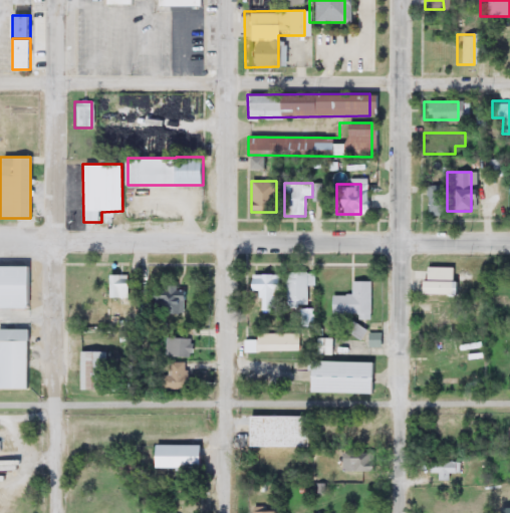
[(422,185),(435,185),(435,216),(422,216),(422,185)]
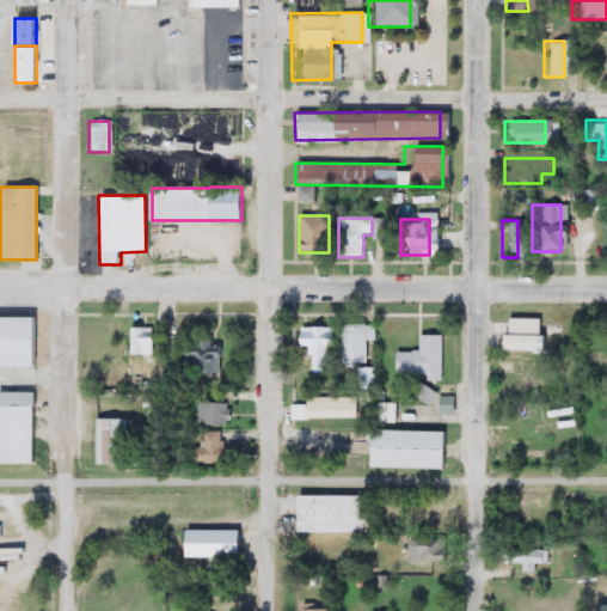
[(37,365),(0,365),(0,316),(37,316),(37,365)]
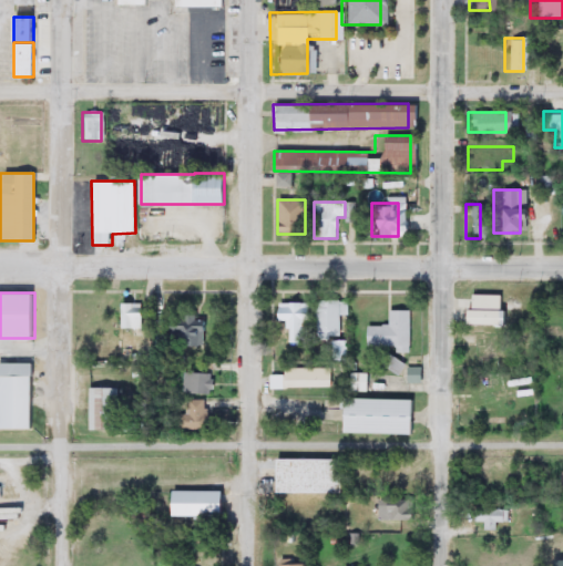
[(495,323),(458,323),(458,295),(495,295),(495,323)]
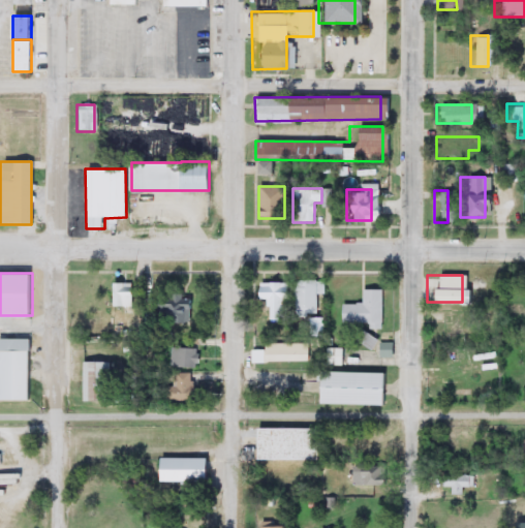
[(296,314),(296,281),(318,281),(318,314),(296,314)]
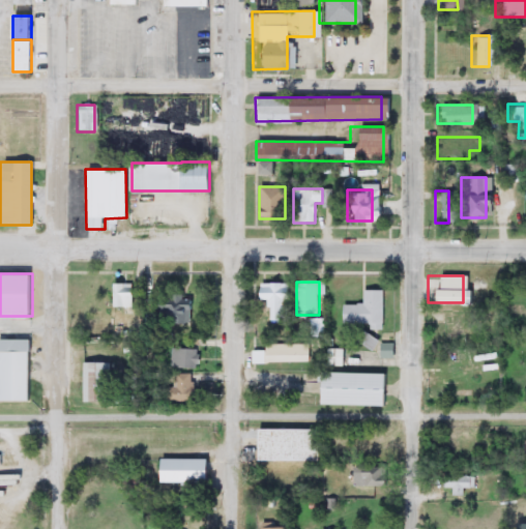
[(111,284),(133,284),(133,306),(111,306),(111,284)]
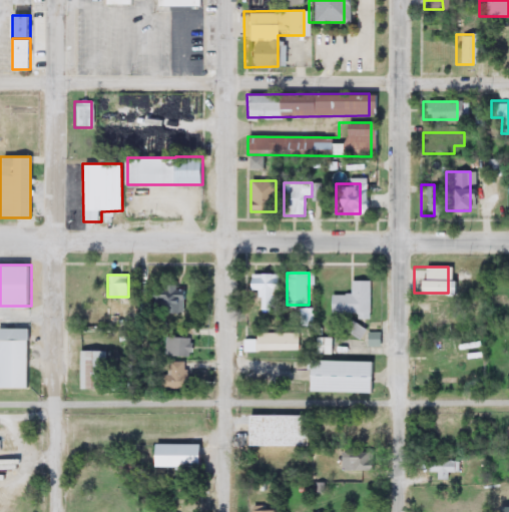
[(250,291),(250,275),(281,275),(281,310),(260,310),(260,291),(250,291)]
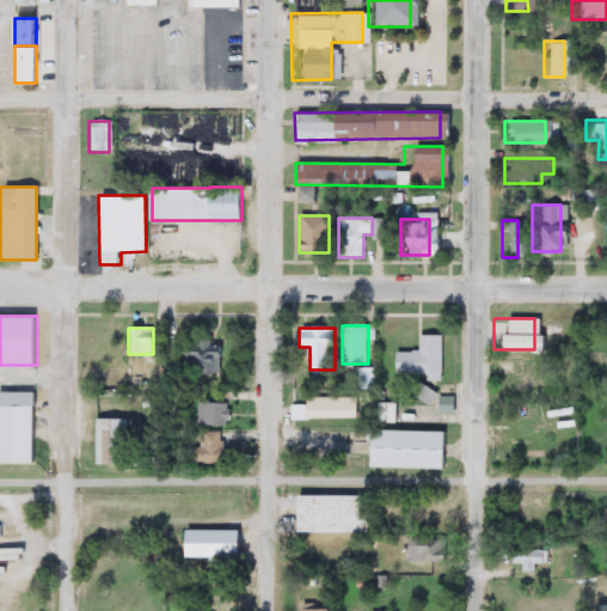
[(417,352),(417,335),(440,335),(440,377),(394,377),(394,352),(417,352)]
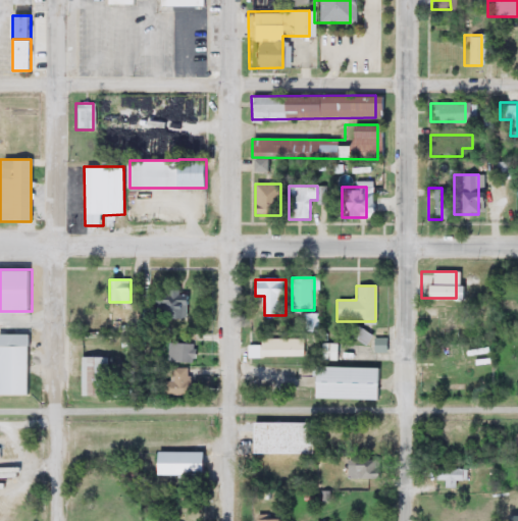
[(162,318),(162,295),(188,295),(188,318),(162,318)]
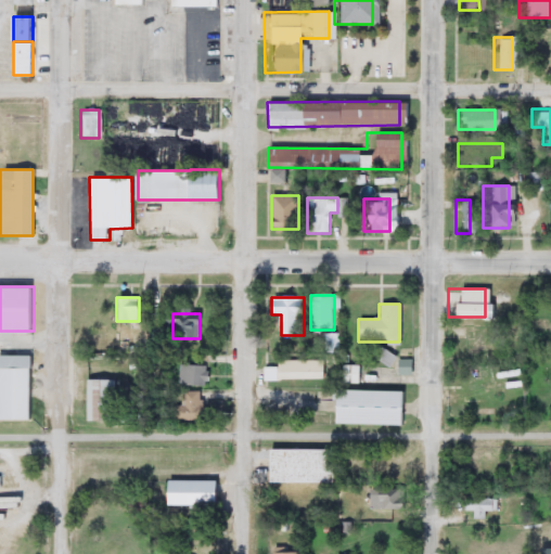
[(488,350),(488,332),(456,332),(456,350),(488,350)]
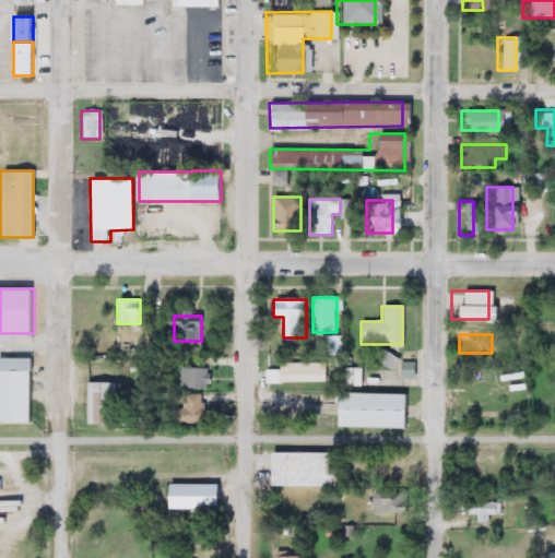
[(32,424),(0,424),(0,357),(32,357),(32,424)]
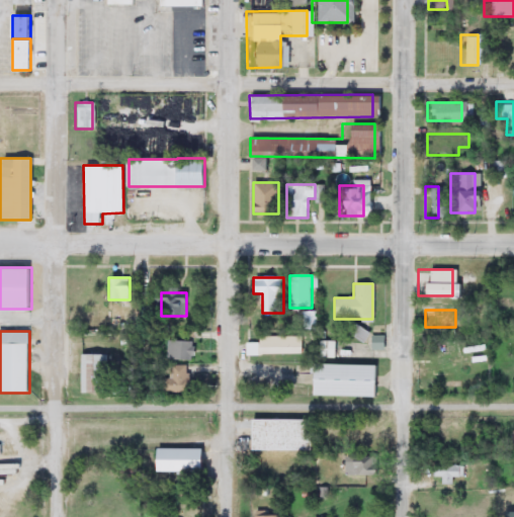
[(165,339),(187,339),(187,359),(165,359),(165,339)]
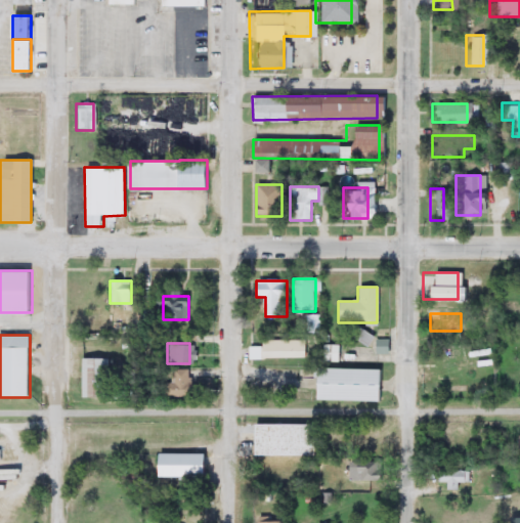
[(247,344),(302,344),(302,357),(247,357),(247,344)]
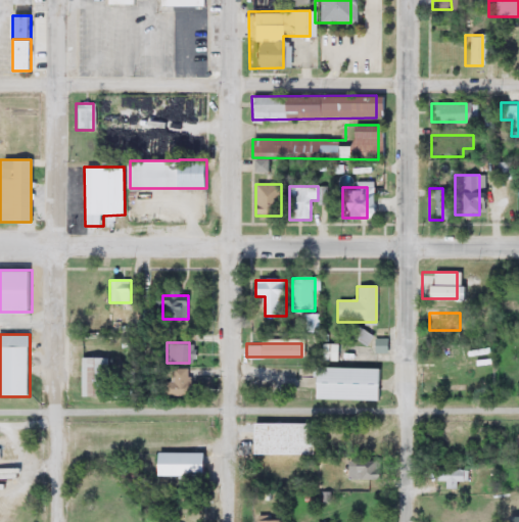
[(81,395),(82,357),(105,358),(105,396),(81,395)]
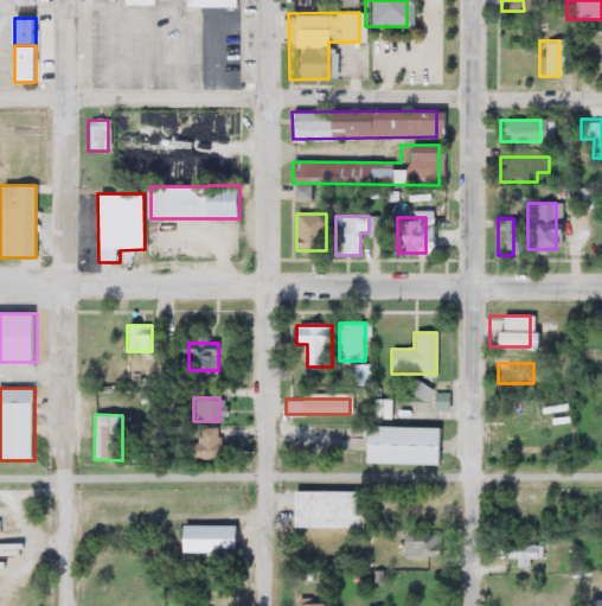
[(442,427),(442,464),(369,464),(369,426),(442,427)]
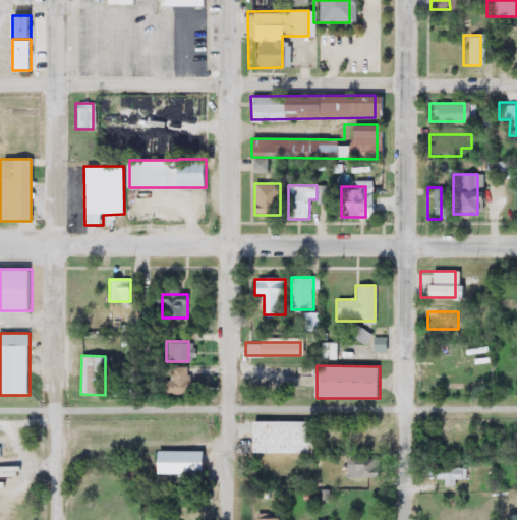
[(189,393),(163,393),(163,379),(171,379),(171,367),(189,367),(189,393)]
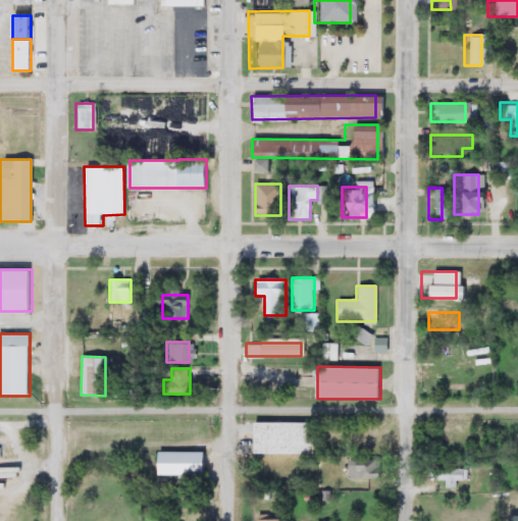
[(255,454),(255,421),(314,421),(314,454),(255,454)]
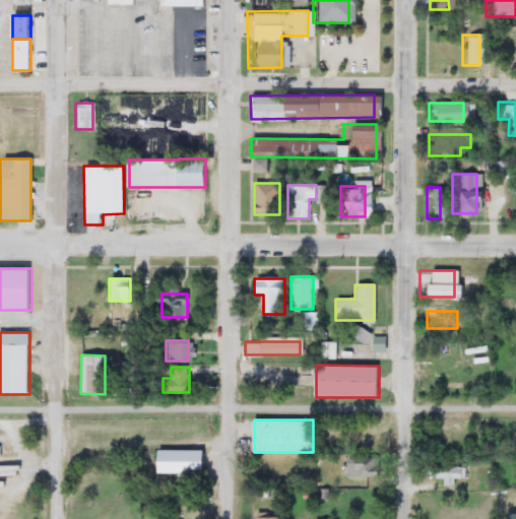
[(351,427),(377,427),(377,446),(351,446),(351,427)]
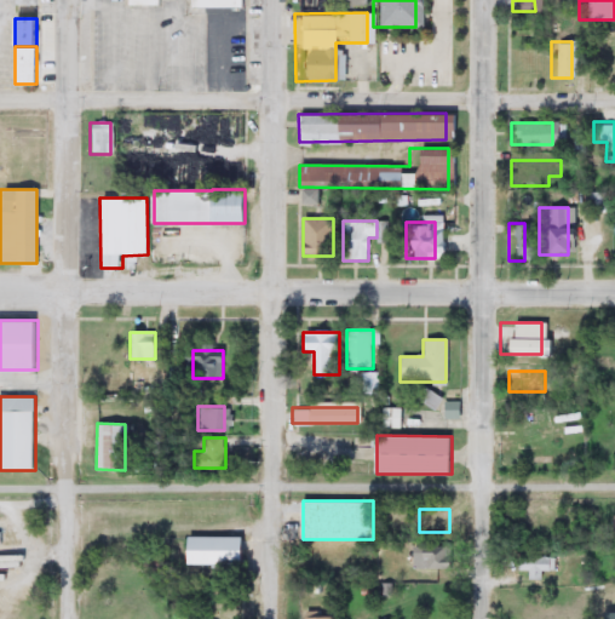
[(242,537),(242,565),(188,565),(188,537),(242,537)]
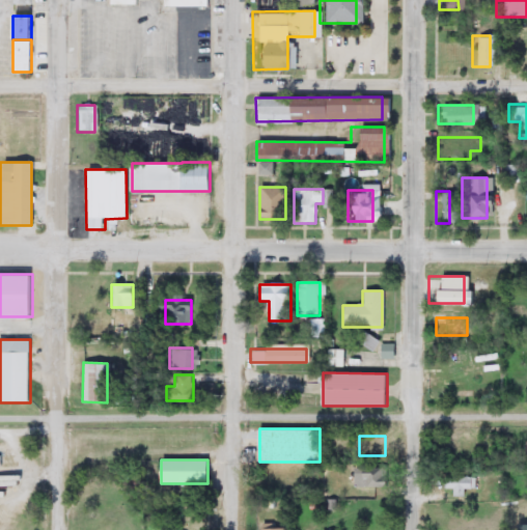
[(353,468),(383,468),(383,486),(353,486),(353,468)]
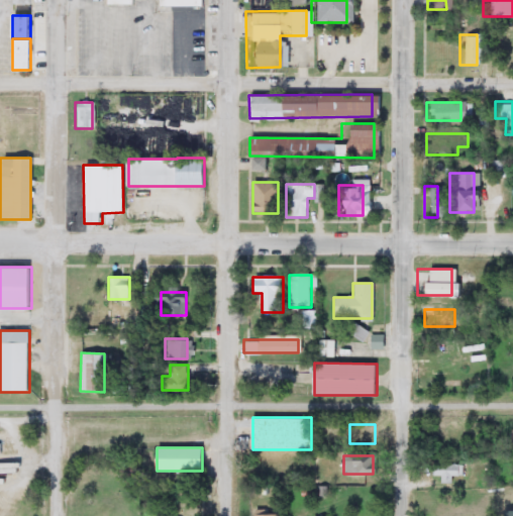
[(439,483),(439,476),(428,476),(427,462),(460,461),(460,477),(451,477),(451,483),(439,483)]
